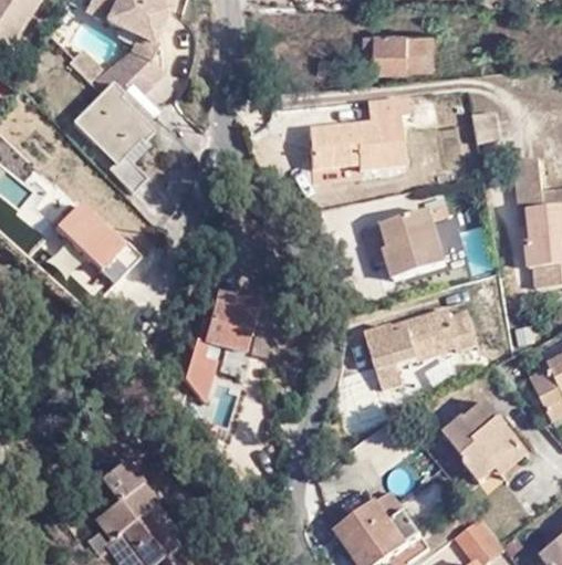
[(0,45),(7,50),(37,0),(0,0),(0,45)]
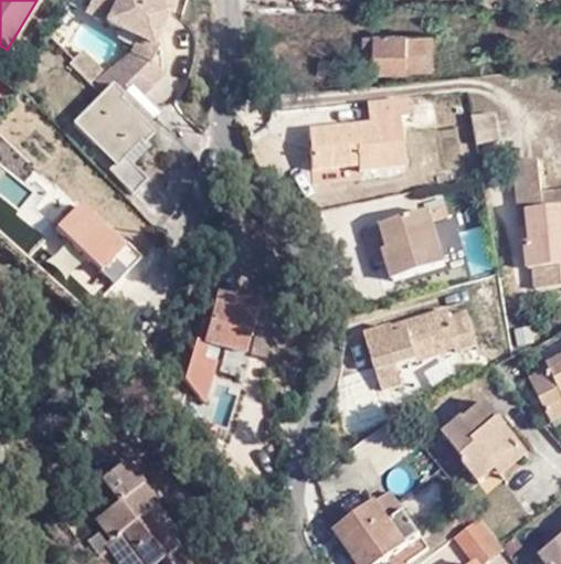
[(134,54),(152,63),(161,44),(156,42),(170,10),(149,0),(93,0),(88,12),(143,35),(134,54)]
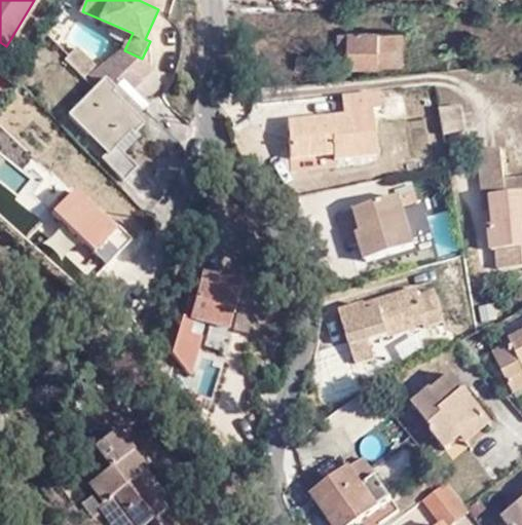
[(400,59),(400,25),(344,25),(344,61),(400,59)]
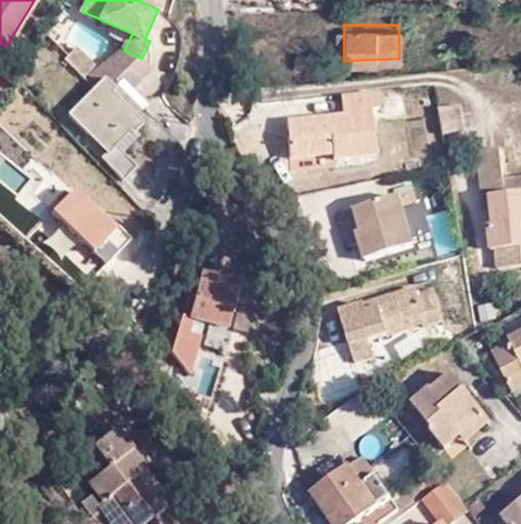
[(310,63),(314,47),(303,45),(297,58),(310,63)]
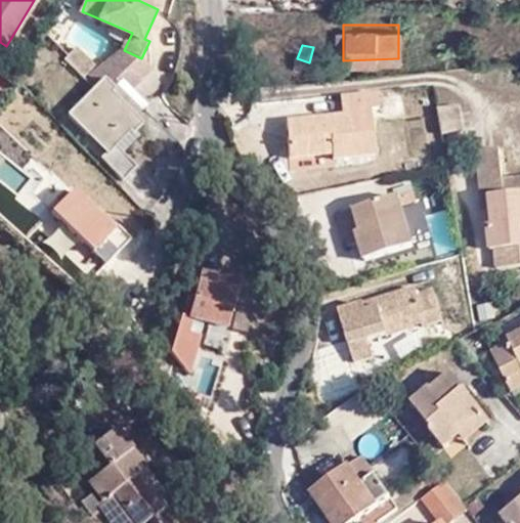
[(120,54),(146,77),(155,69),(141,58),(124,50),(120,54)]
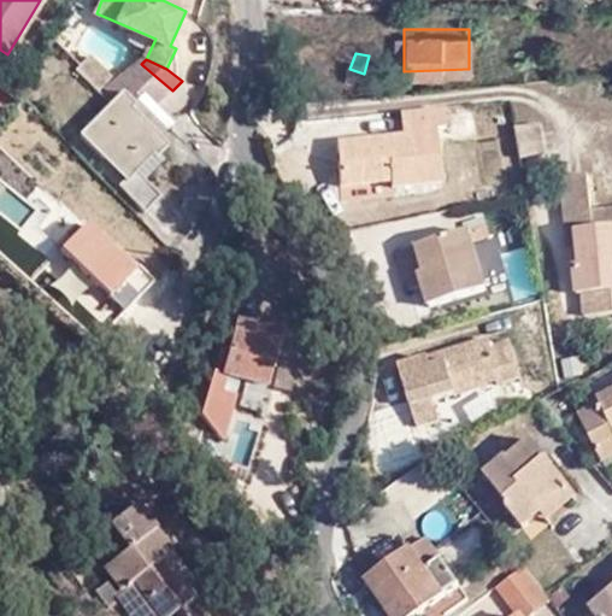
[(151,110),(172,91),(141,64),(113,89),(134,106),(141,99),(151,110)]
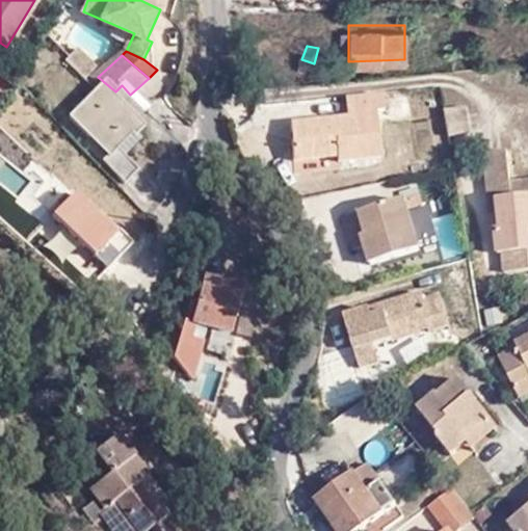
[(133,120),(141,112),(115,91),(98,77),(94,81),(100,87),(133,120)]
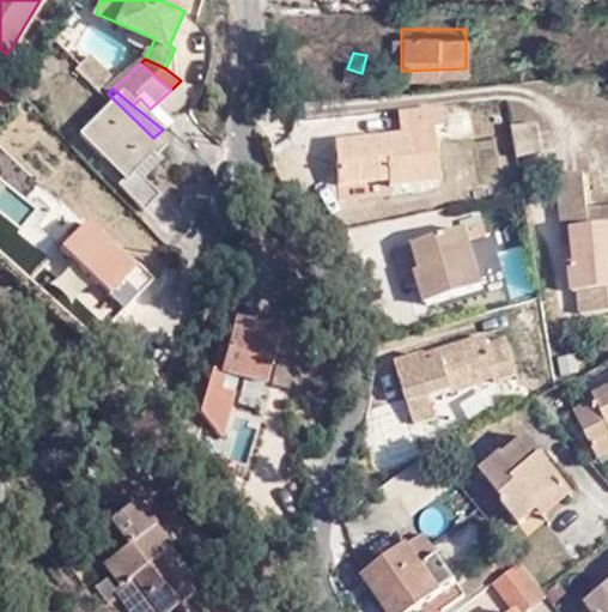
[(162,147),(153,138),(115,101),(79,132),(103,156),(111,149),(119,157),(115,161),(131,174),(133,171),(162,147)]
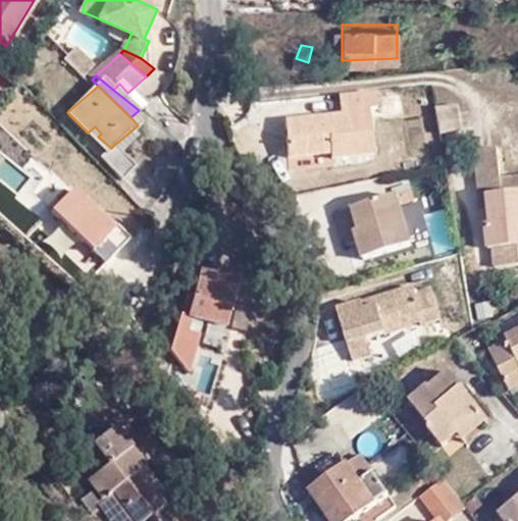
[(375,88),(340,92),(340,112),(286,117),(289,153),(330,150),(331,155),(371,151),(367,109),(377,109),(375,88)]
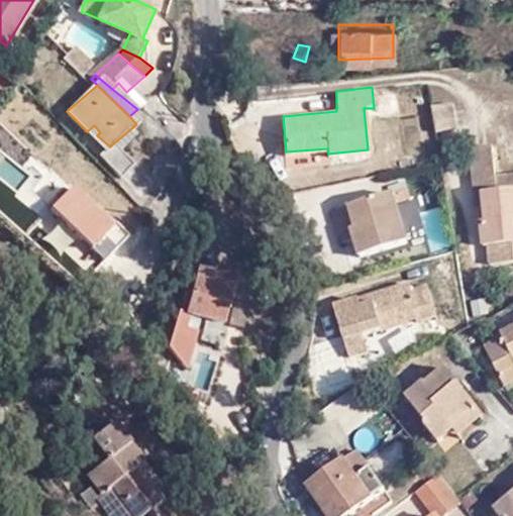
[(434,102),(439,128),(459,126),(455,99),(434,102)]
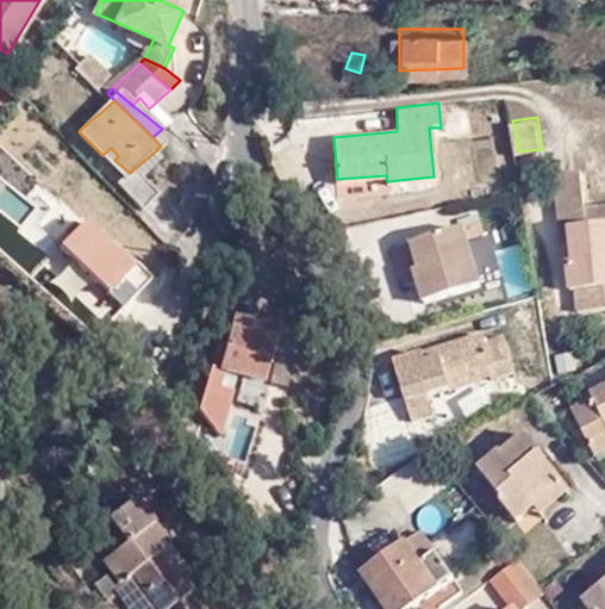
[(113,190),(118,185),(130,173),(114,160),(118,156),(111,148),(103,155),(79,131),(76,128),(64,141),(113,190)]
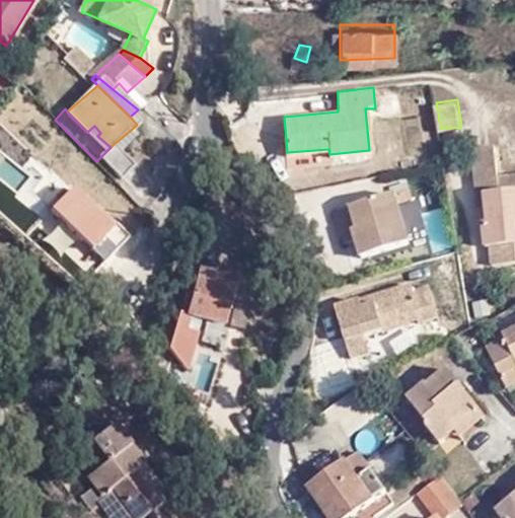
[(514,172),(501,174),(499,144),(475,147),(483,206),(492,206),(492,222),(487,223),(490,245),(494,244),(497,263),(514,259),(514,172)]
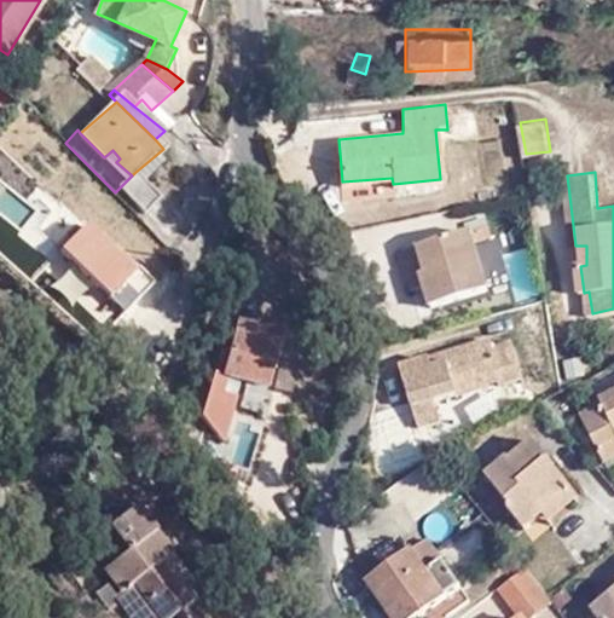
[(161,198),(134,173),(132,175),(120,188),(146,213),(161,198)]
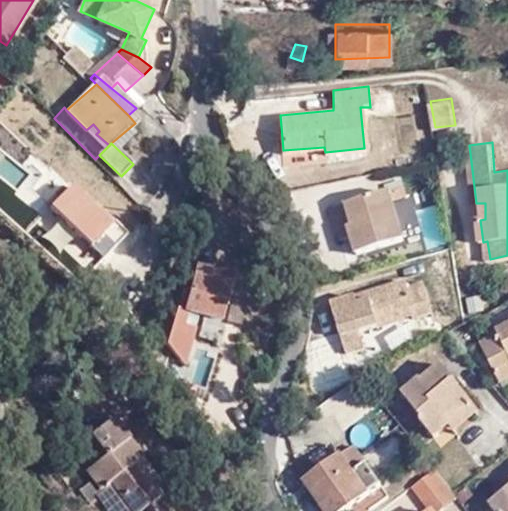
[(396,186),(349,199),(356,218),(348,221),(350,233),(358,246),(404,234),(395,204),(401,202),(396,186)]
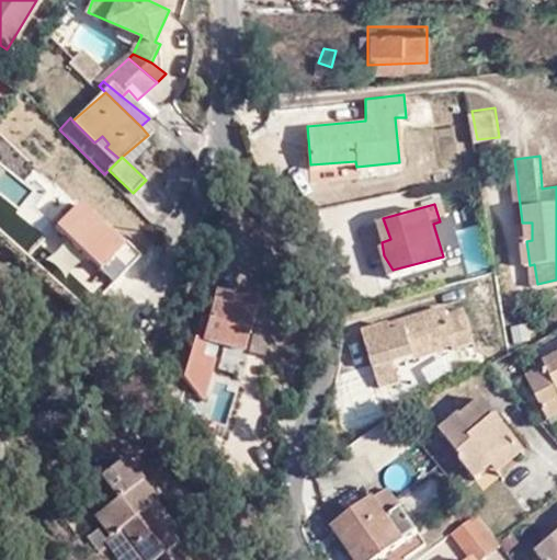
[(54,231),(110,288),(125,274),(110,258),(118,250),(77,208),(54,231)]
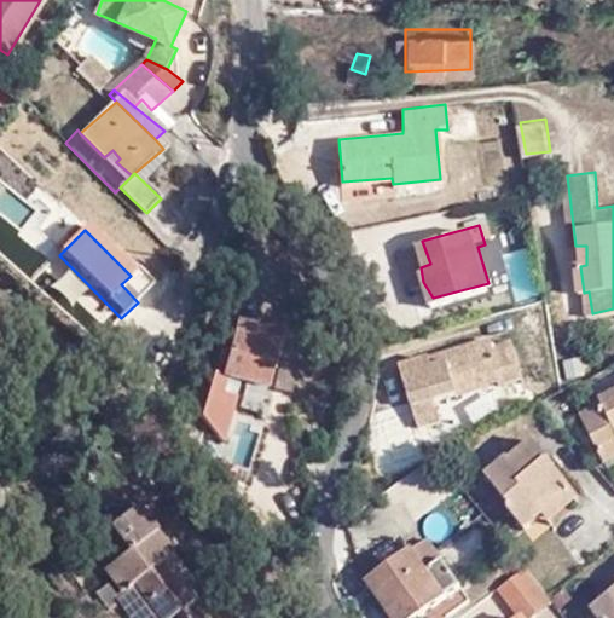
[(430,264),(422,241),(403,246),(413,283),(423,282),(421,267),(430,264)]
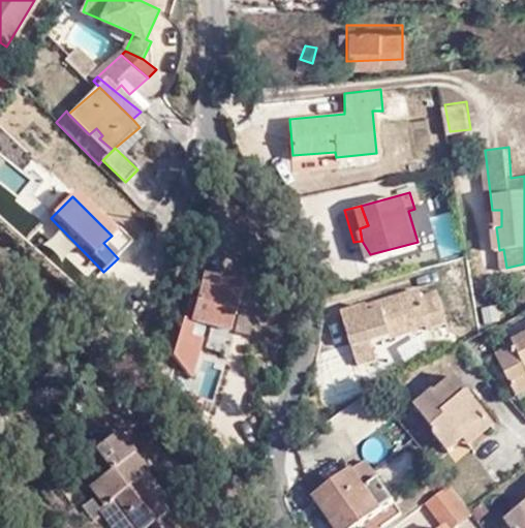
[(96,279),(103,272),(51,218),(42,227),(96,279)]
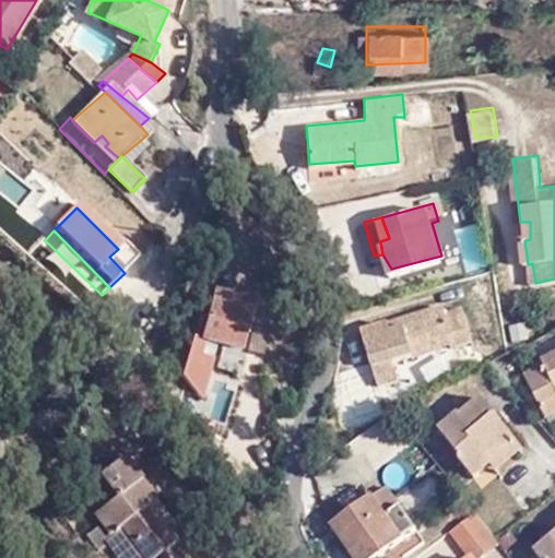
[(109,257),(125,273),(141,257),(126,241),(118,249),(109,257)]
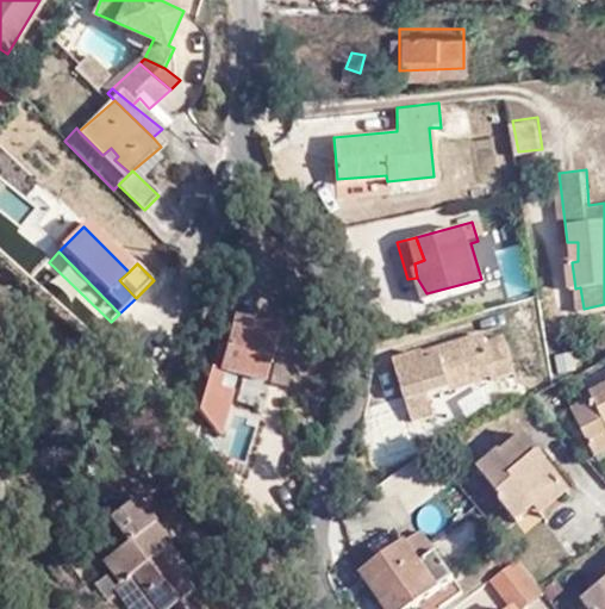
[(231,316),(228,330),(273,339),(275,324),(231,316)]
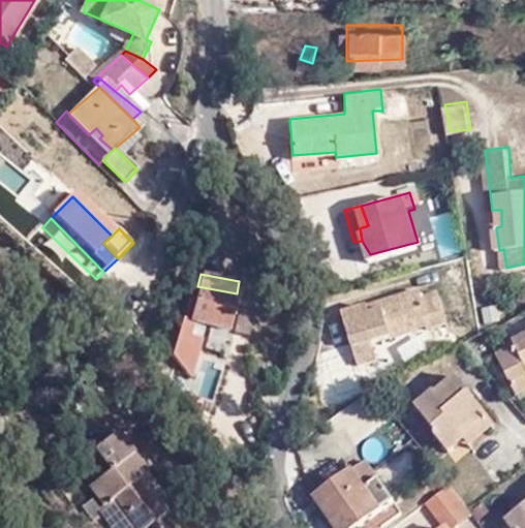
[(237,293),(197,286),(191,317),(230,328),(237,293)]
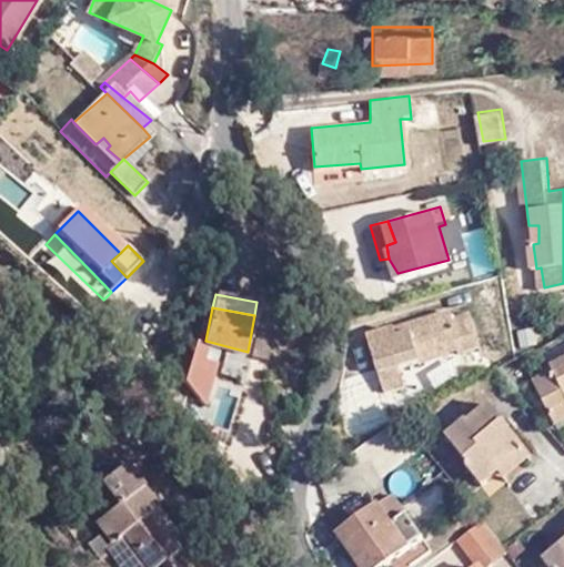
[(435,343),(440,343),(453,338),(457,351),(479,345),(467,309),(451,314),(449,307),(406,321),(409,326),(395,331),(392,323),(364,333),(380,387),(400,381),(394,363),(412,357),(409,345),(433,337),(435,343)]
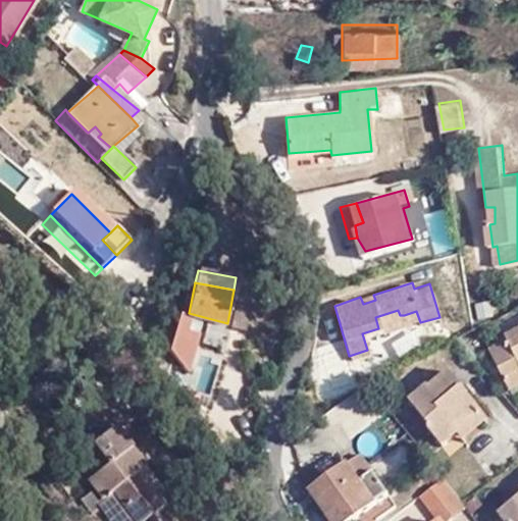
[(405,320),(404,315),(400,315),(398,310),(375,317),(378,328),(405,320)]
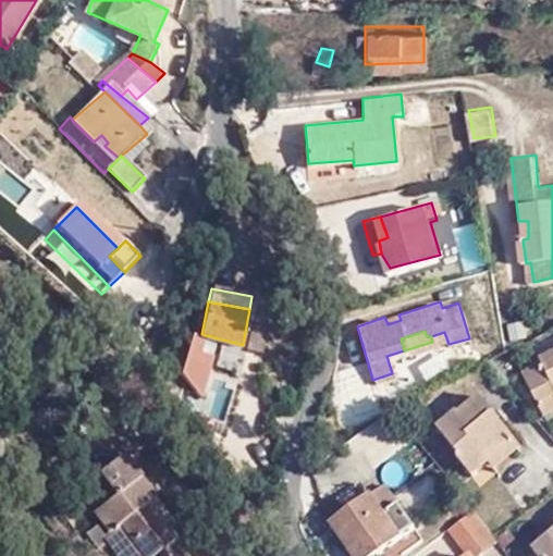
[(552,350),(539,359),(552,385),(552,350)]
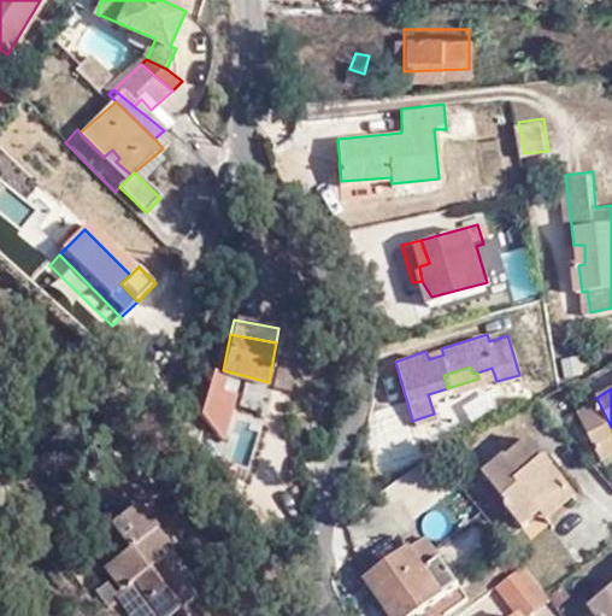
[(511,511),(572,480),(534,434),(483,475),(507,503),(507,509),(511,511)]
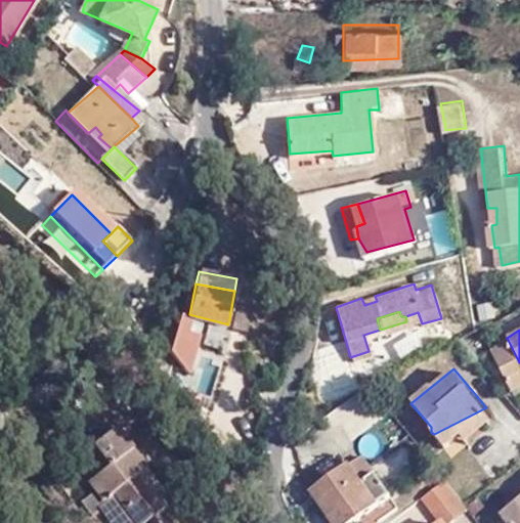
[(488,409),(486,407),(434,434),(442,443),(461,430),(488,409)]
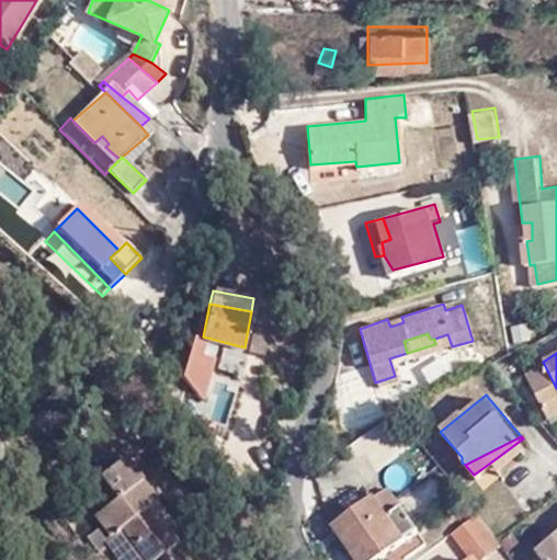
[(493,460),(506,472),(531,447),(523,438),(493,460)]
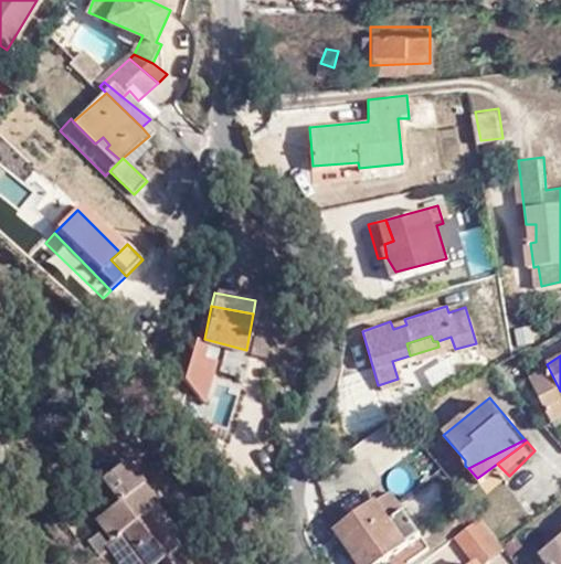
[(103,531),(113,524),(135,555),(138,561),(168,540),(148,512),(155,508),(116,454),(91,475),(107,497),(87,511),(103,531)]
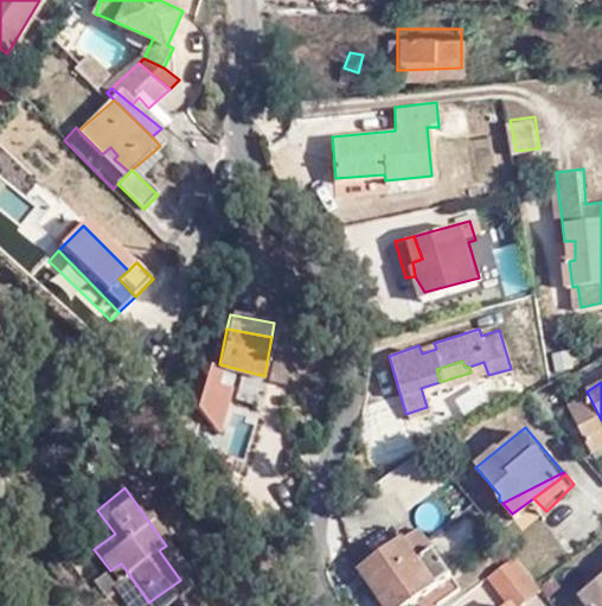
[(404,605),(448,571),(408,521),(353,567),(388,605),(404,605)]
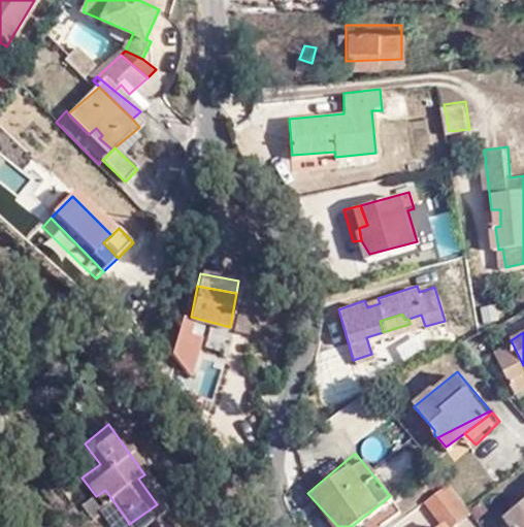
[(105,490),(96,496),(88,501),(105,526),(113,526),(126,519),(105,490)]
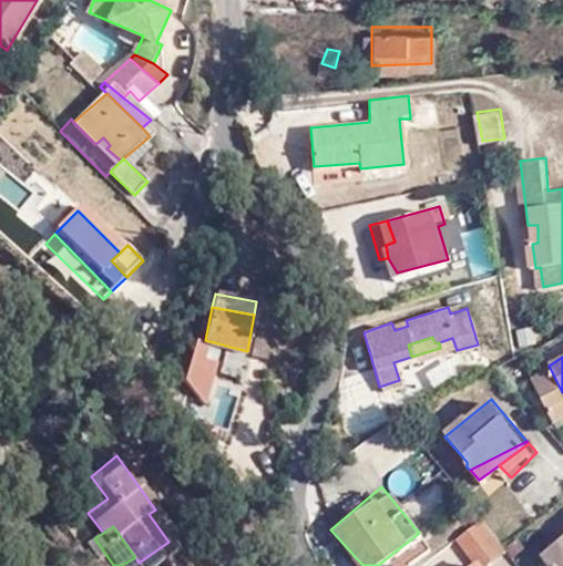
[(562,565),(562,535),(543,553),(554,565),(562,565)]
